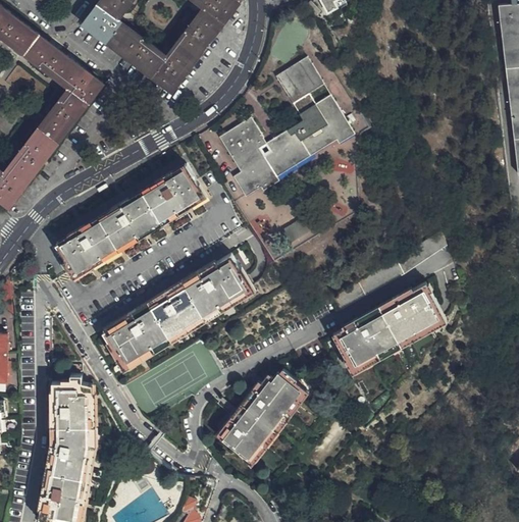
[(170,90),(237,2),(234,0),(99,0),(82,23),(170,90)]
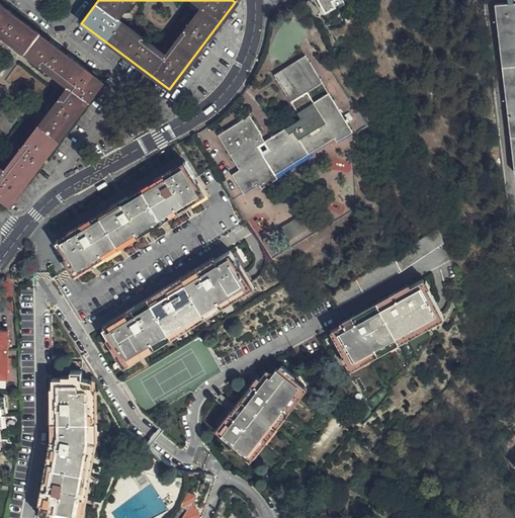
[(340,1),(339,0),(317,0),(324,11),(340,1)]
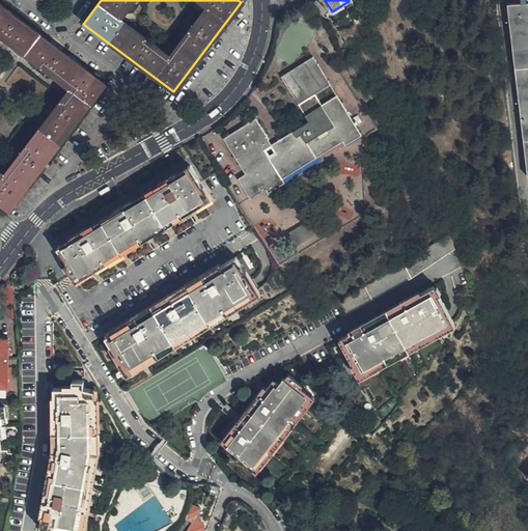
[(527,4),(506,6),(522,148),(525,178),(527,178),(527,4)]
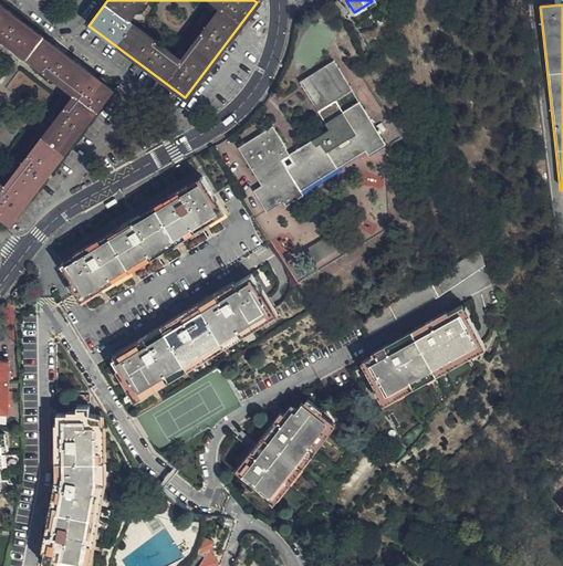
[(0,216),(9,222),(29,197),(110,91),(0,6),(0,216)]
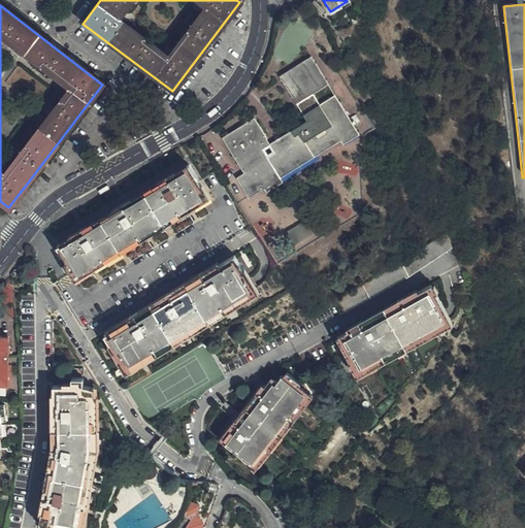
[(293,44),(298,37),(287,30),(271,54),(288,64),(298,47),(293,44)]
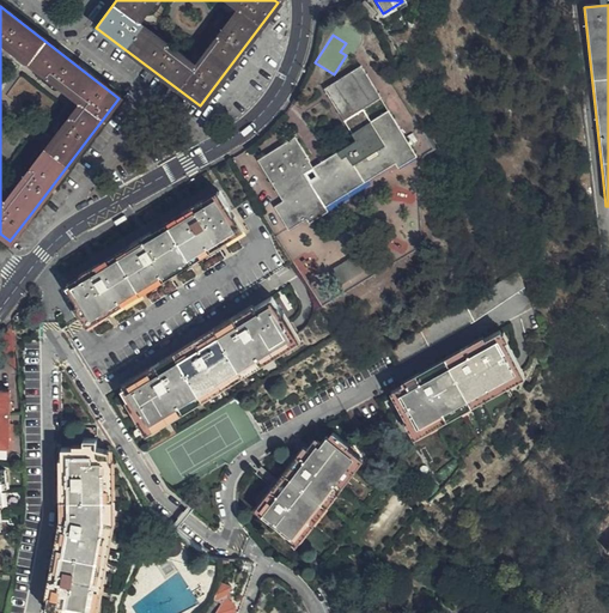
[(379,98),(358,65),(322,89),(354,140),(311,167),(308,162),(308,161),(293,137),(255,162),(280,204),(273,208),(287,231),(305,222),(308,225),(326,214),(323,210),(393,165),(395,169),(416,156),(387,109),(370,121),(361,109),(379,98)]
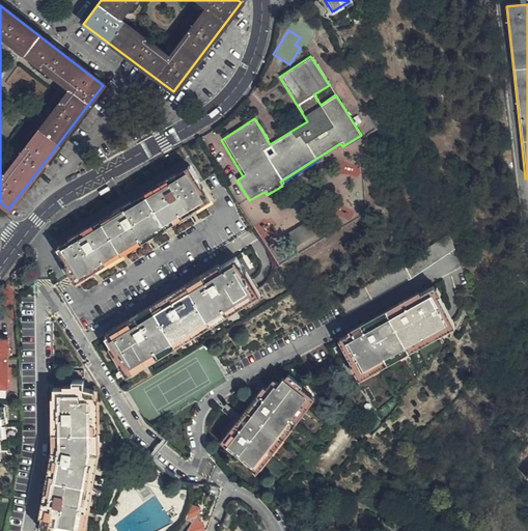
[(103,264),(209,200),(187,167),(165,182),(109,215),(54,248),(73,277),(74,276),(77,281),(103,264)]
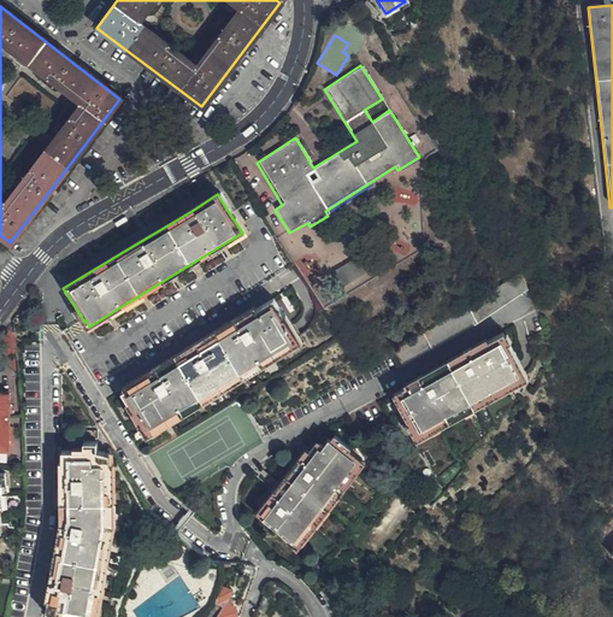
[(370,253),(339,264),(347,288),(378,276),(370,253)]
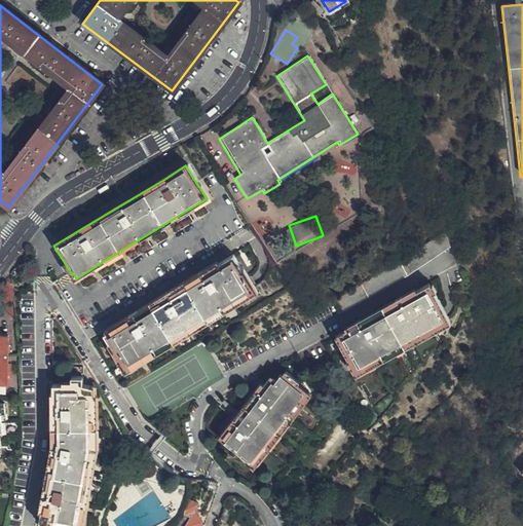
[(158,348),(251,292),(238,272),(241,270),(232,256),(102,334),(122,369),(158,348)]
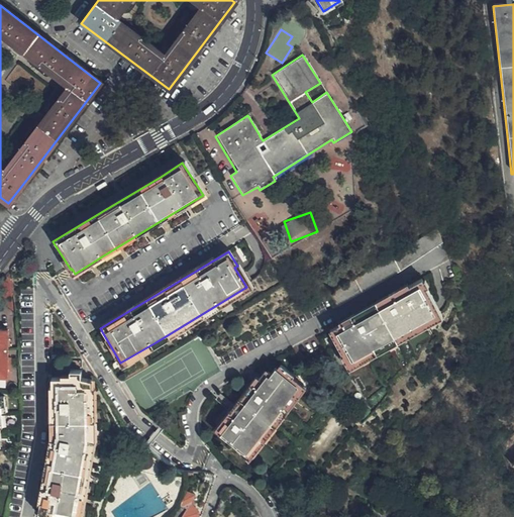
[(337,347),(347,365),(434,315),(428,305),(432,302),(419,279),(329,330),(338,346),(337,347)]
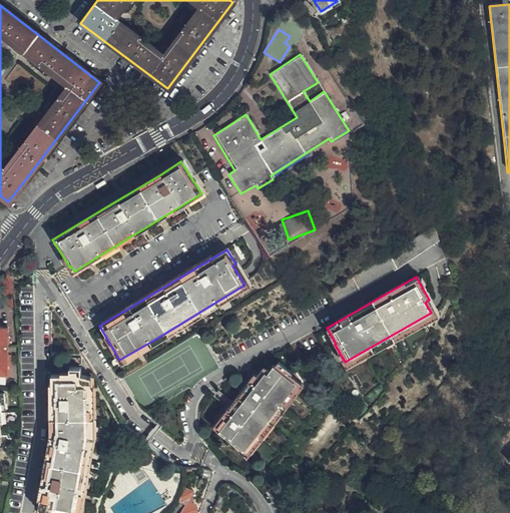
[(67,367),(78,367),(78,356),(64,357),(64,367),(67,367)]
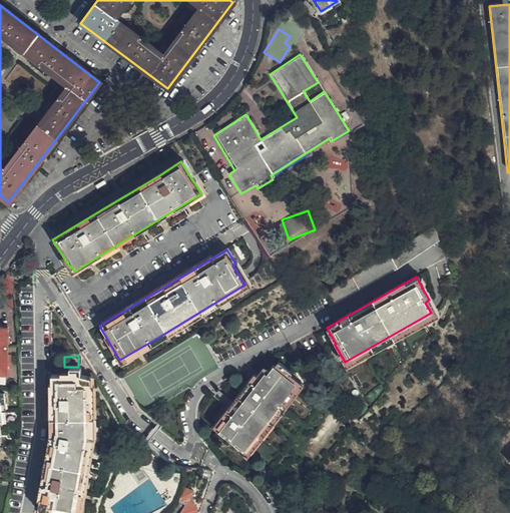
[(210,427),(241,454),(295,392),(283,380),(289,373),(277,362),(273,366),(271,365),(266,371),(263,369),(210,427)]
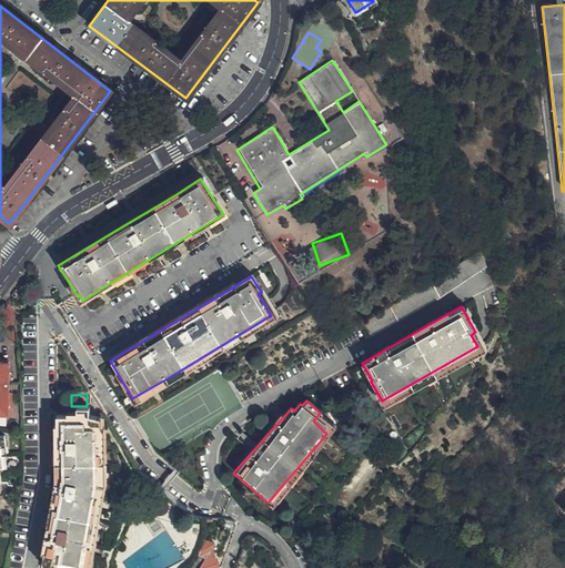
[(87,414),(87,406),(74,406),(74,415),(54,414),(54,482),(40,563),(58,566),(57,567),(83,567),(100,475),(99,414),(87,414)]
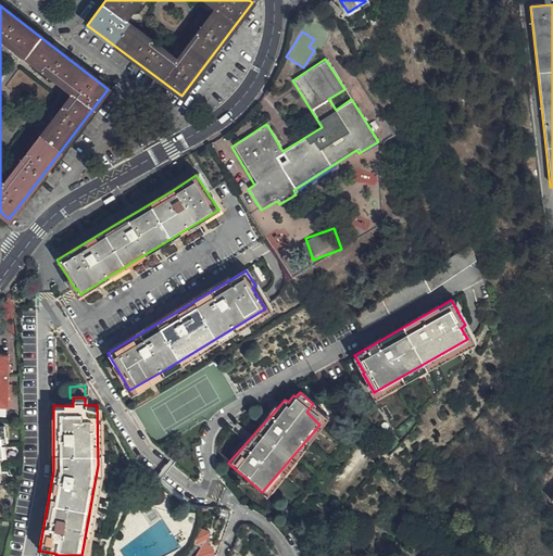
[(206,507),(198,507),(197,516),(205,517),(206,507)]
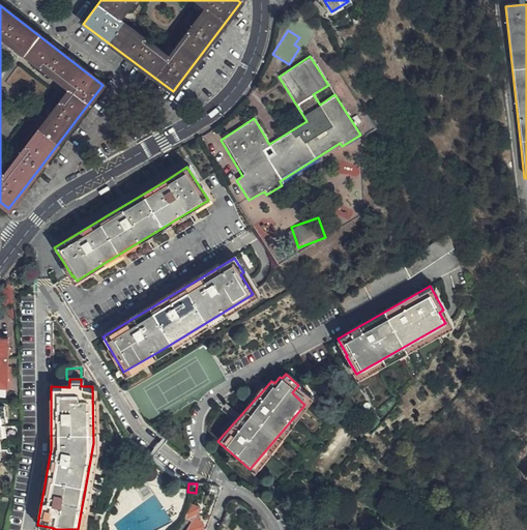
[(199,529),(201,527),(201,523),(194,516),(197,507),(188,504),(183,519),(174,529),(199,529)]
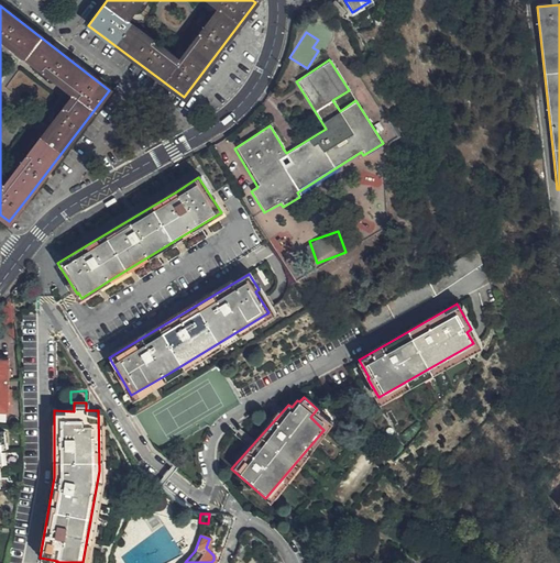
[(239,541),(233,556),(243,561),(249,550),(245,549),(246,544),(239,541)]
